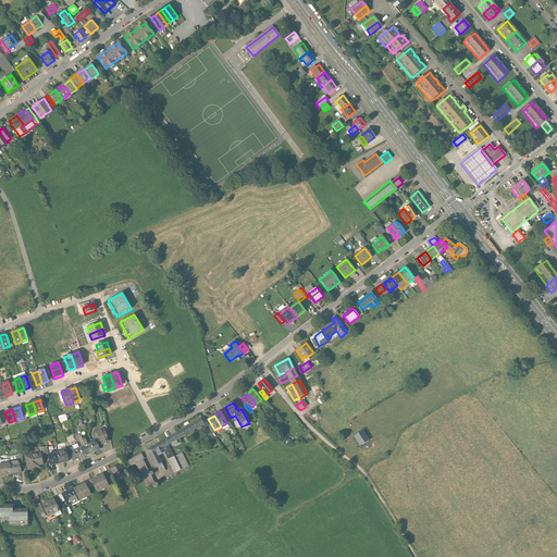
[(200,419),(176,433),(180,438),(196,429),(197,430),(200,428),(200,426),(203,424),(200,419)]
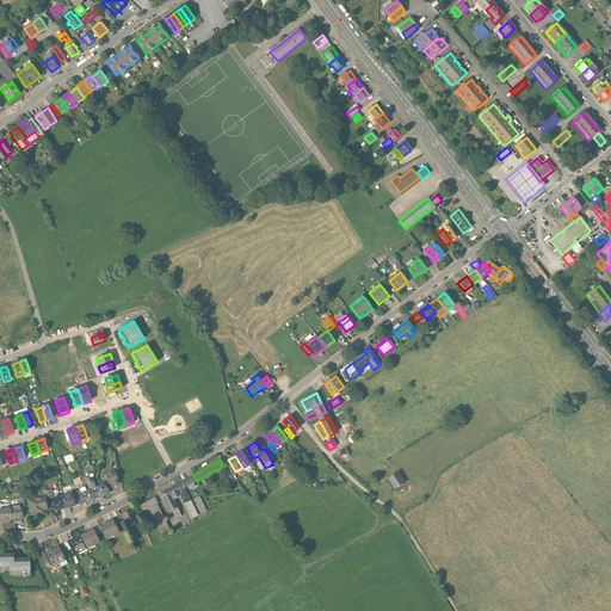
[(112,470),(105,474),(109,482),(111,487),(111,488),(118,485),(116,479),(117,479),(116,475),(113,470),(112,470)]
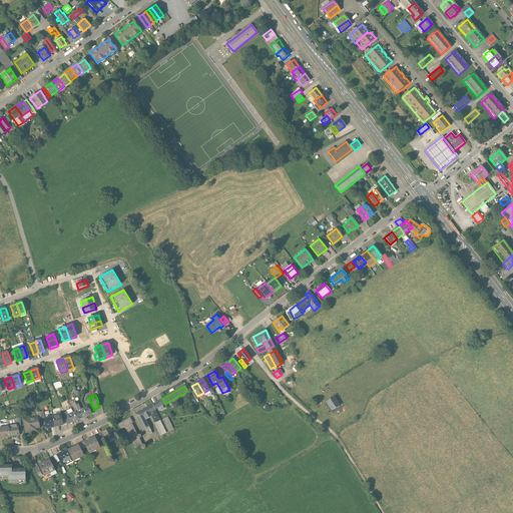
[(338,403),(334,397),(326,402),(332,411),(340,406),(339,404),(338,403)]
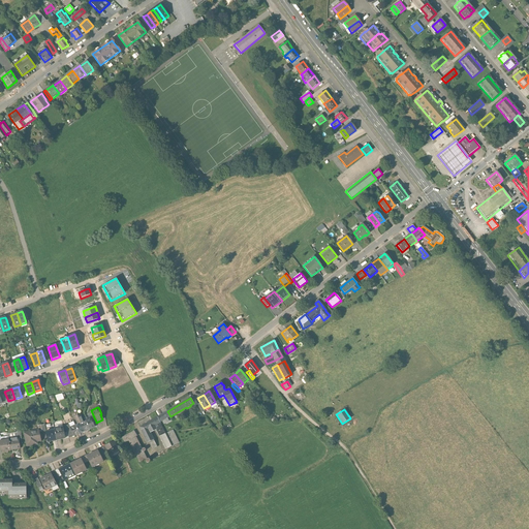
[(170,416),(167,411),(161,415),(158,416),(157,417),(160,423),(162,422),(166,418),(170,416)]
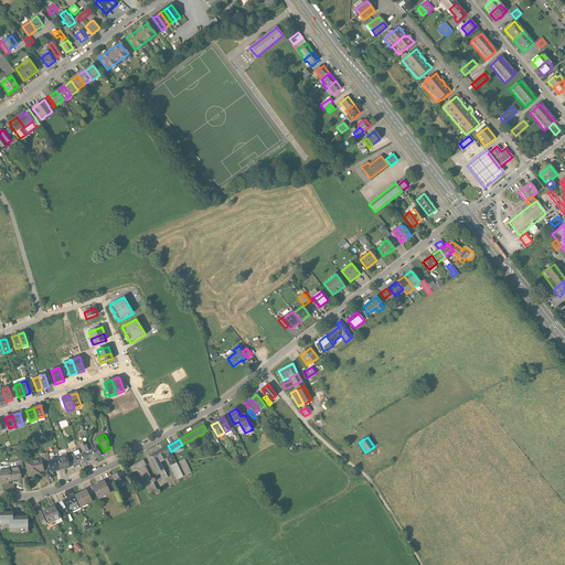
[(100,446),(92,449),(95,459),(102,456),(99,451),(103,450),(100,446)]
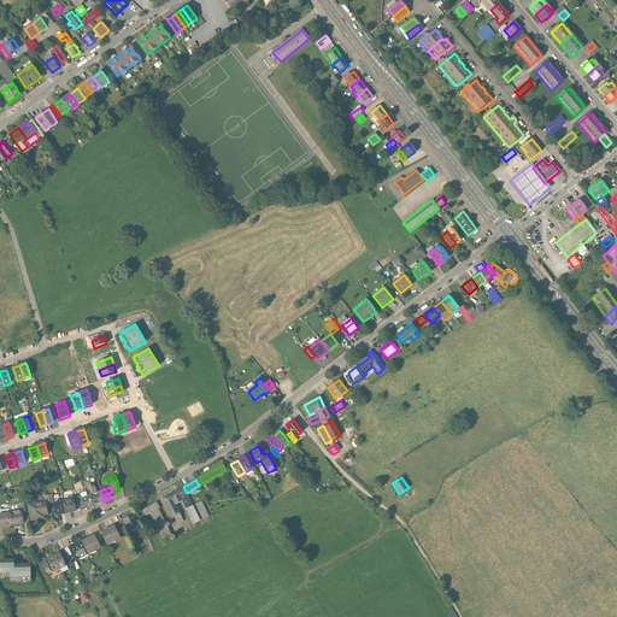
[(181,499),(182,498),(187,495),(186,493),(187,493),(183,487),(176,492),(178,498),(180,497),(181,499)]
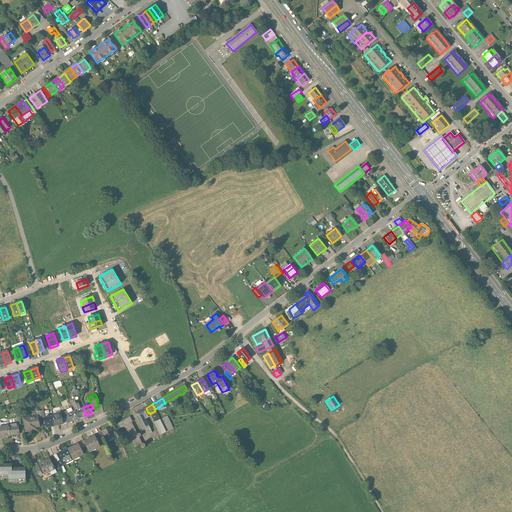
[(81,418),(86,416),(83,407),(80,408),(78,410),(81,418)]
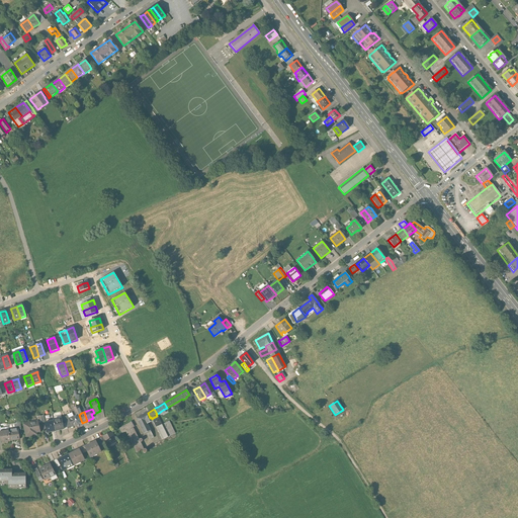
[(154,421),(153,418),(152,419),(151,417),(150,418),(148,413),(137,419),(144,434),(146,433),(151,431),(147,424),(153,421),(154,421)]
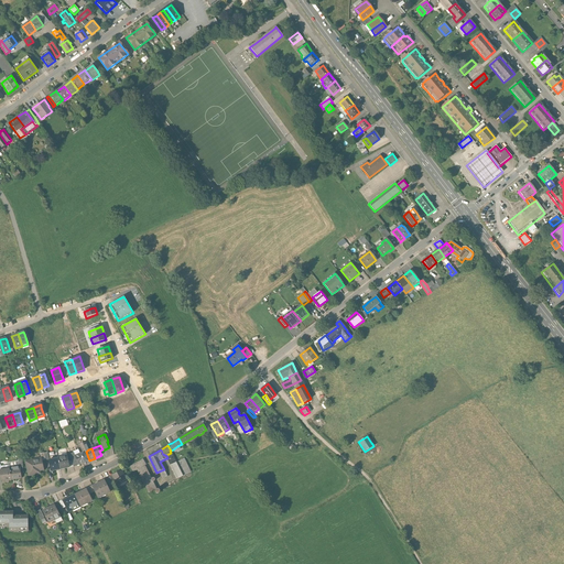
[(83,453),(80,454),(85,463),(89,461),(86,452),(83,453)]
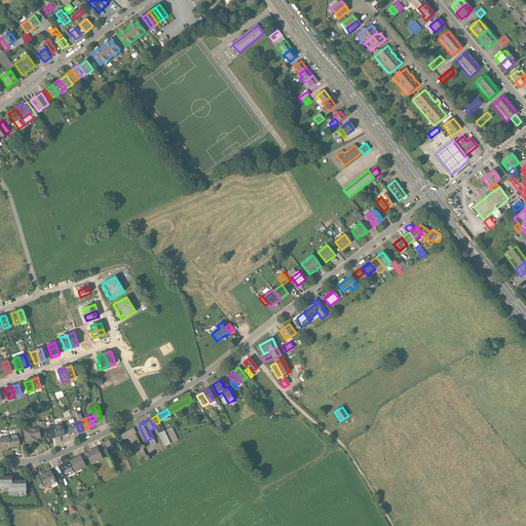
[(164,431),(159,422),(155,424),(156,427),(155,427),(158,435),(161,433),(162,435),(164,433),(164,431)]
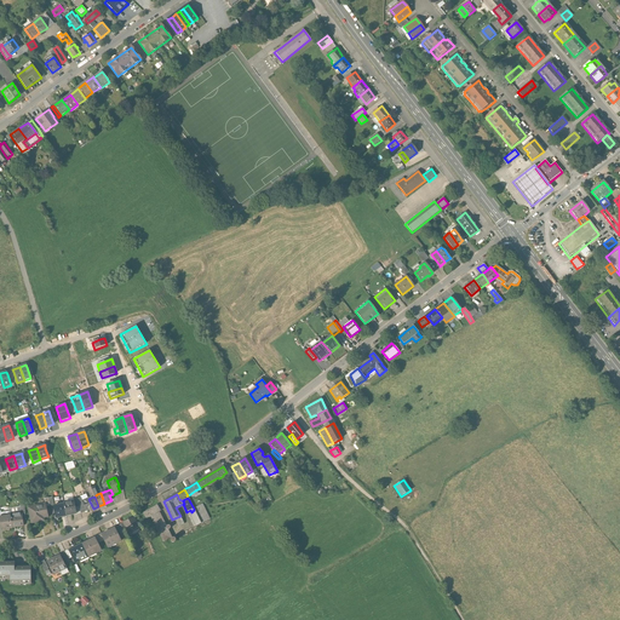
[(86,511),(93,509),(89,499),(82,501),(86,511)]
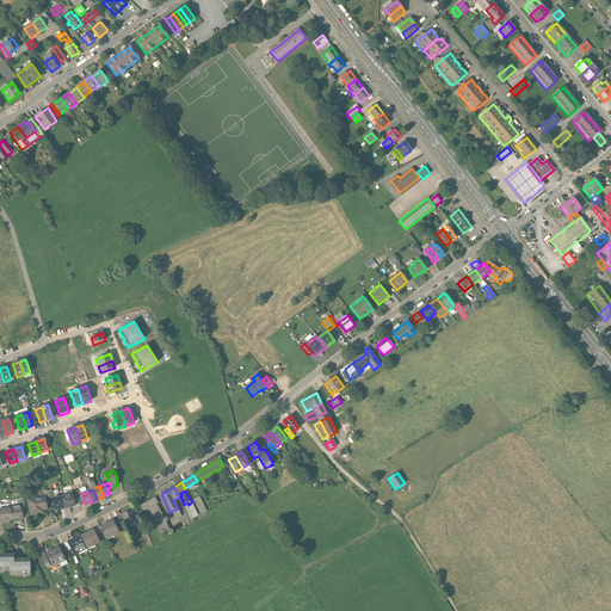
[(62,495),(63,497),(66,508),(75,506),(73,494),(62,495)]
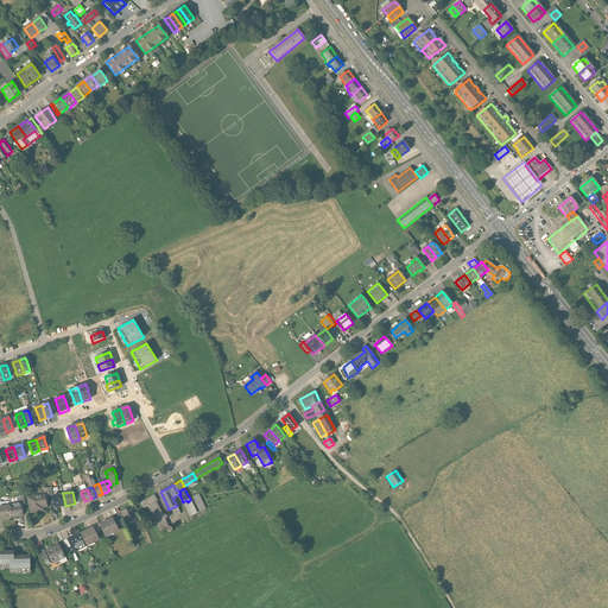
[(63,494),(52,496),(55,508),(65,506),(63,494)]
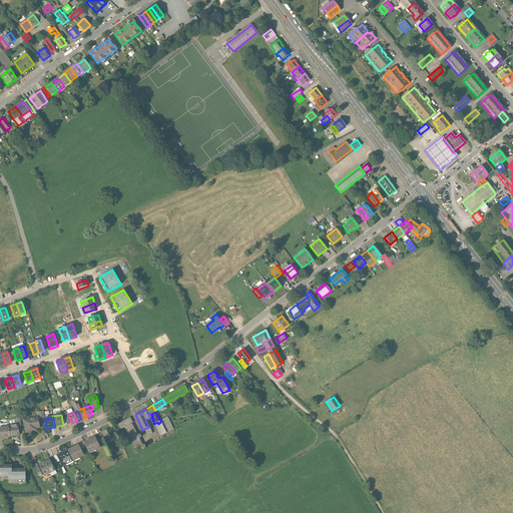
[(167,417),(160,421),(160,422),(166,433),(173,430),(167,417)]
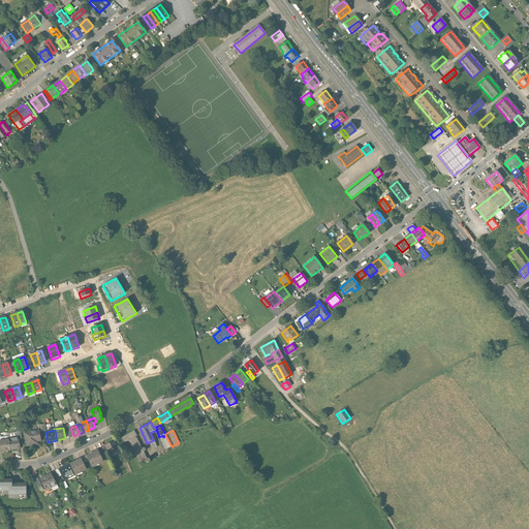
[(31,432),(24,433),(27,446),(37,444),(36,442),(40,441),(39,433),(38,431),(31,432)]
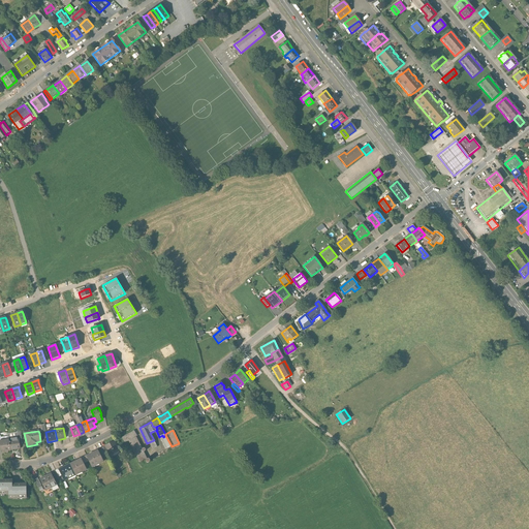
[(133,431),(122,437),(125,443),(136,437),(133,431)]
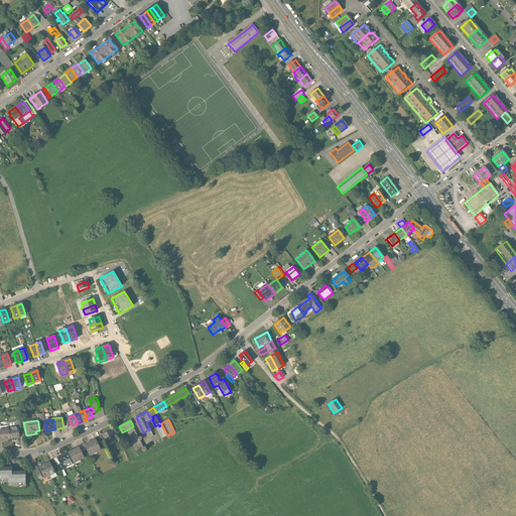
[(8,423),(8,425),(10,439),(19,437),(18,433),(19,433),(19,431),(18,431),(17,427),(17,426),(16,421),(8,423)]
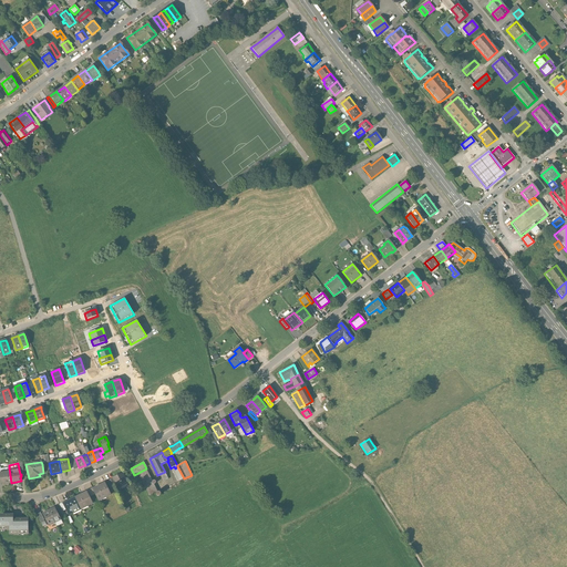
[(184,478),(177,466),(175,468),(174,466),(171,468),(177,482),(184,478)]
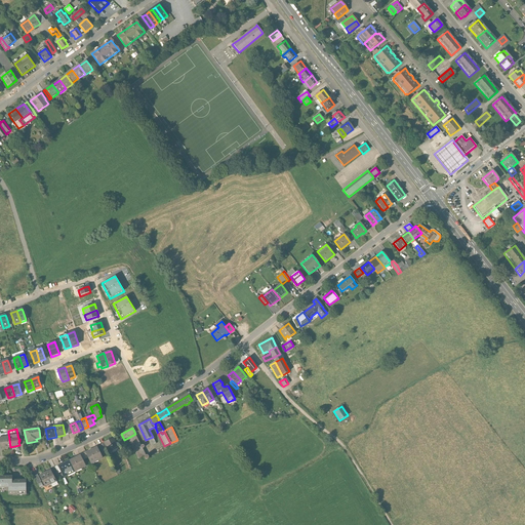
[(0,443),(1,448),(10,447),(8,433),(1,434),(1,433),(0,433),(0,443)]
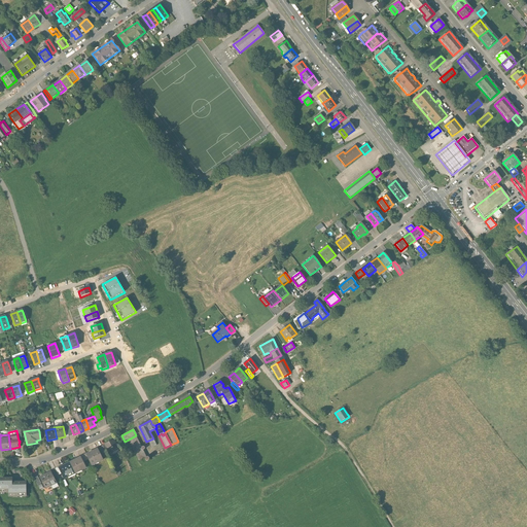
[(145,458),(135,436),(129,440),(139,460),(141,459),(142,459),(143,459),(145,458)]
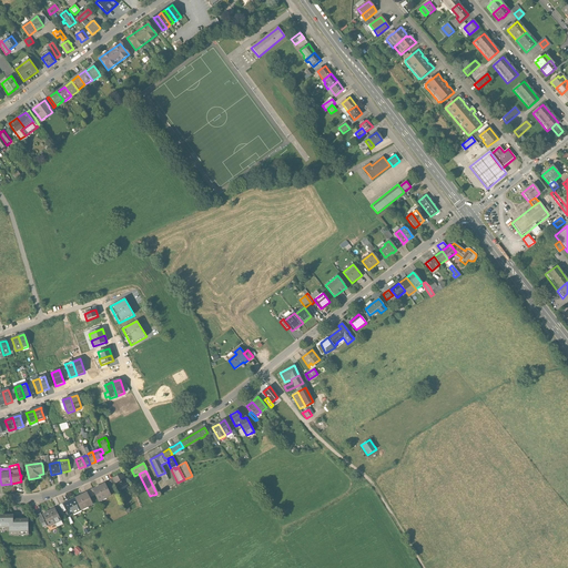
[(113,478),(113,479),(117,485),(119,489),(128,485),(122,474),(113,478)]
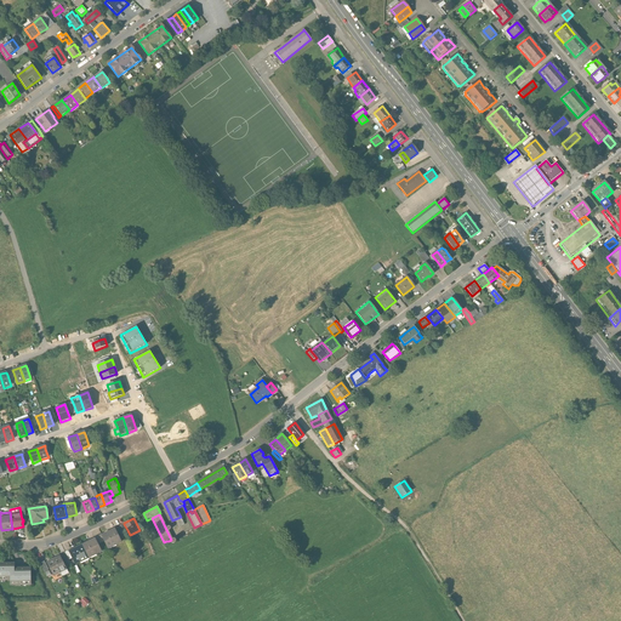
[(114,529),(115,529),(118,535),(127,530),(124,524),(114,529)]
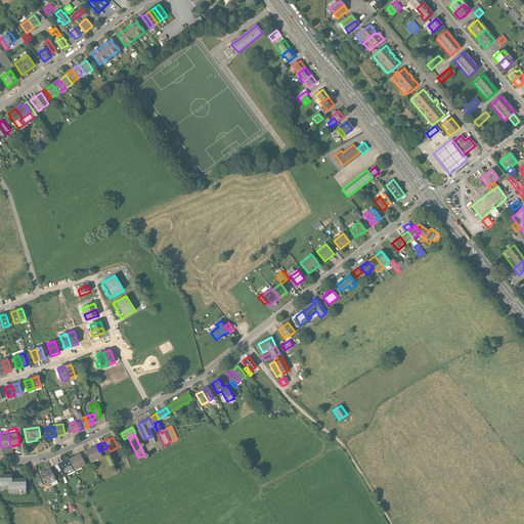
[(97,446),(86,452),(88,456),(91,463),(102,457),(99,451),(97,446)]
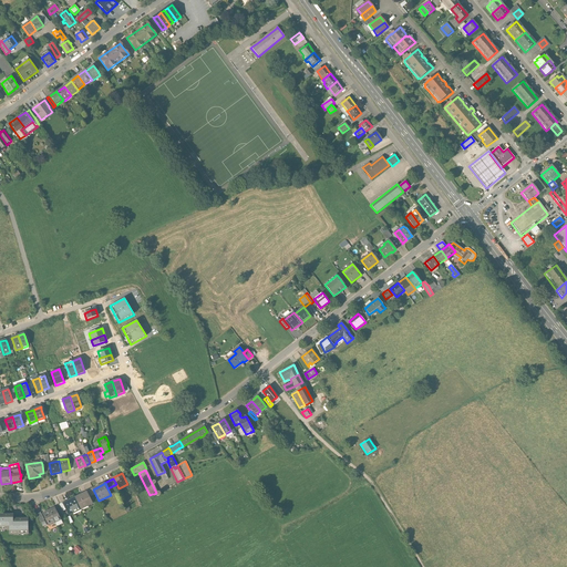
[(86,493),(74,498),(81,509),(92,504),(90,497),(86,492),(86,493)]
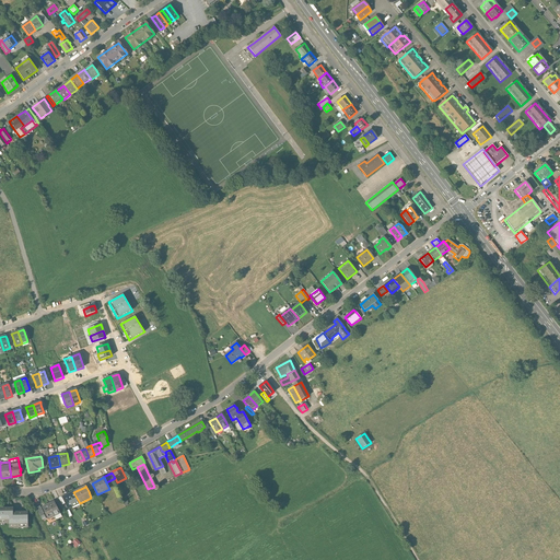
[(68,509),(80,503),(73,492),(62,498),(66,504),(68,509)]
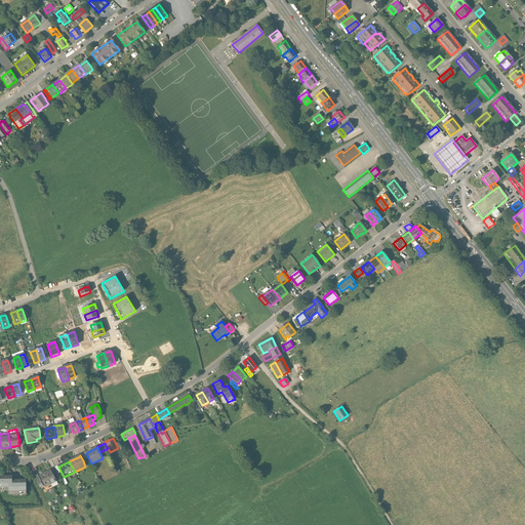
[(50,471),(45,473),(50,484),(55,482),(56,482),(50,471)]
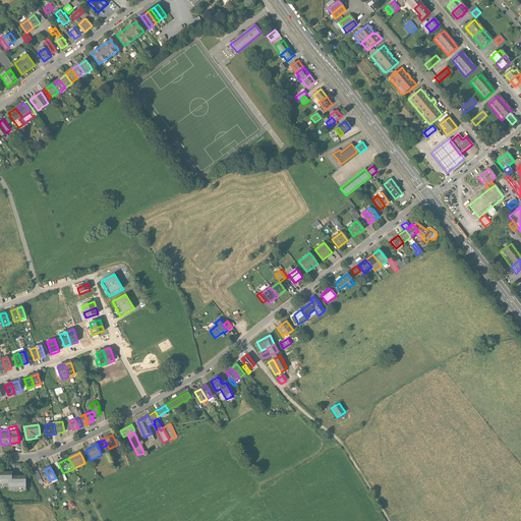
[(45,483),(50,480),(45,469),(40,472),(45,483)]
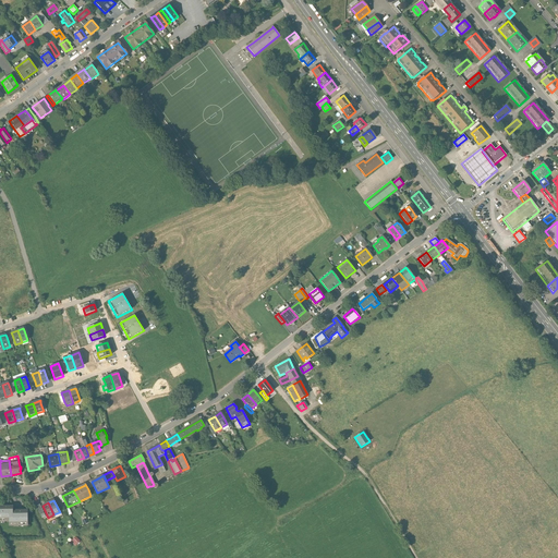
[(1,512),(0,512),(0,521),(9,522),(9,514),(13,514),(13,511),(13,507),(1,507),(1,512)]
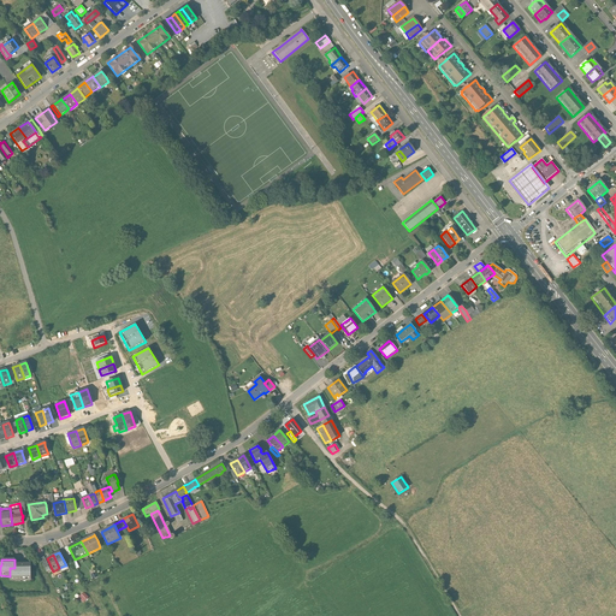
[(29,570),(29,563),(15,564),(15,568),(10,568),(10,576),(10,580),(18,580),(18,579),(21,579),(21,581),(30,581),(30,570),(29,570)]
